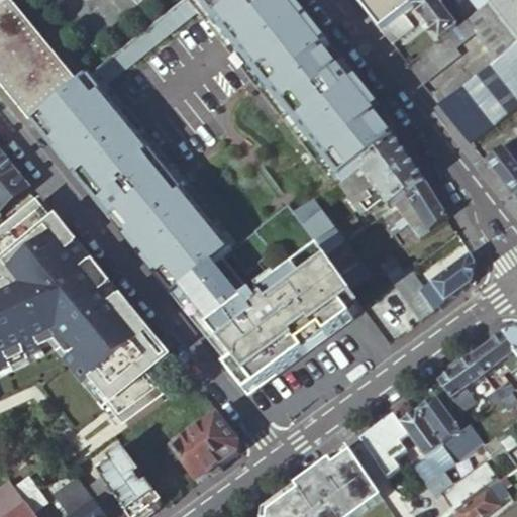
[(0,0),(0,81),(36,125),(85,86),(13,0),(0,0)]
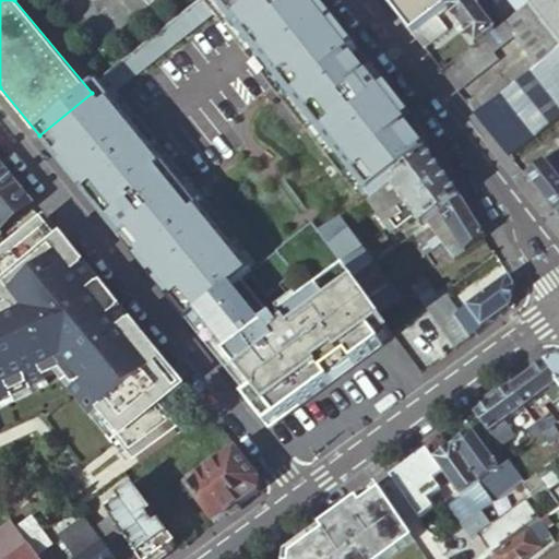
[(203,0),(367,199),(428,153),(317,0),(203,0)]
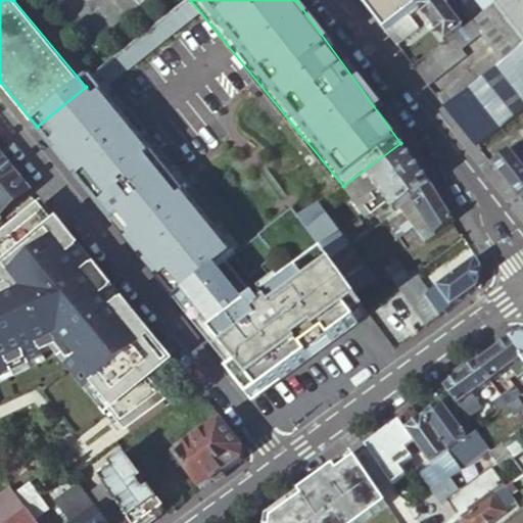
[(360,0),(371,14),(384,31),(385,33),(408,14),(418,7),(425,1),(423,0),(360,0)]
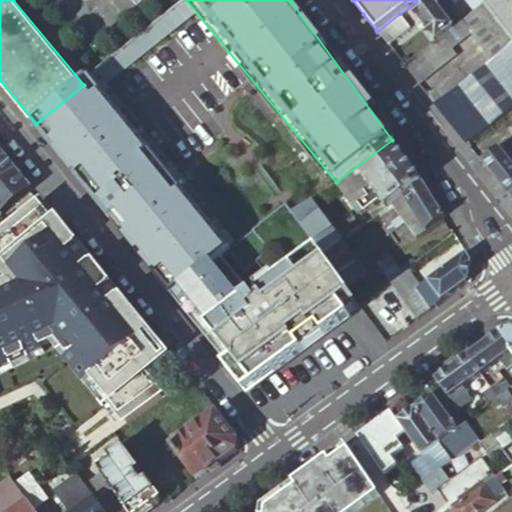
[(417,0),(416,1),(409,7),(436,42),(455,27),(447,16),(454,11),(452,0),(417,0)]
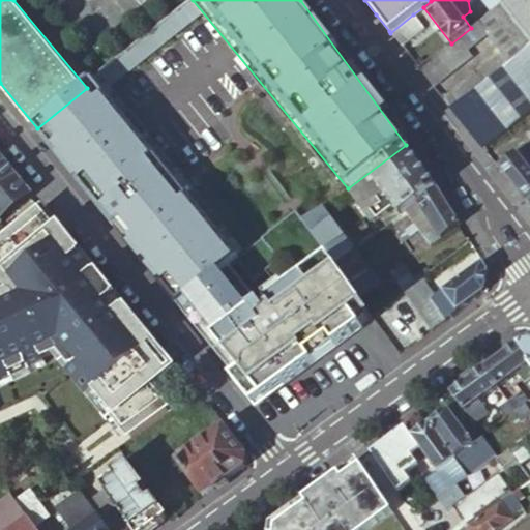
[(481,0),(491,12),(501,4),(498,0),(481,0)]
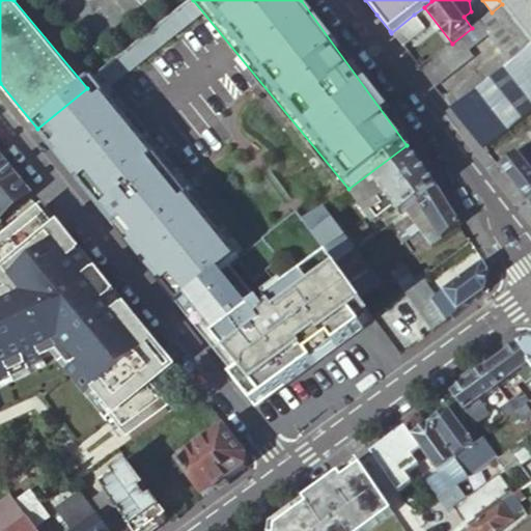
[(530,0),(499,0),(502,4),(530,40),(530,0)]
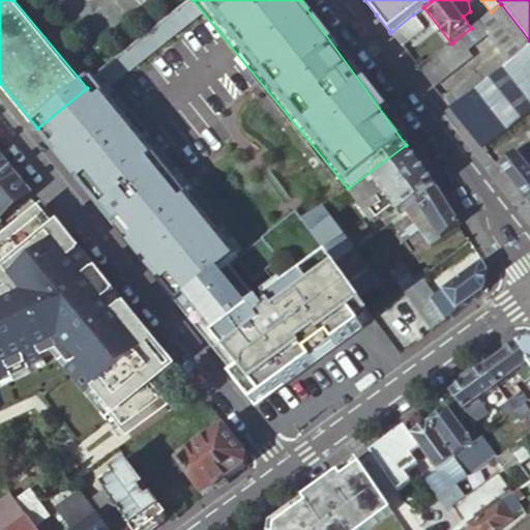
[(510,63),(529,48),(529,40),(501,4),(491,12),(478,23),(471,28),(451,43),(419,68),(433,87),(470,58),(465,51),(487,32),(510,63)]
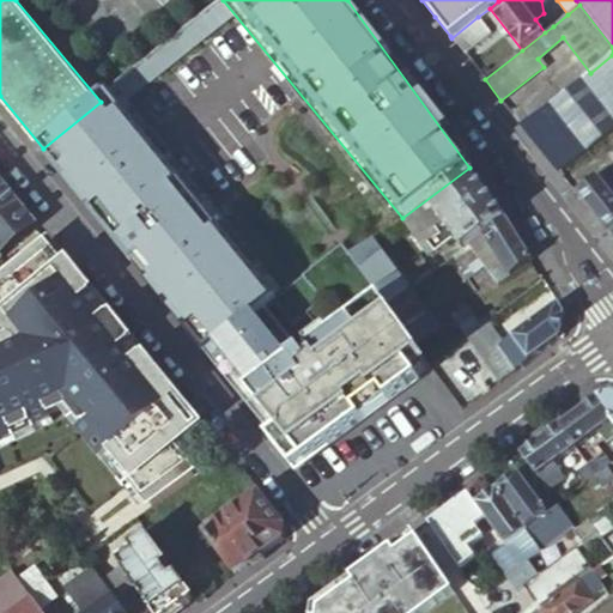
[(545,32),(553,26),(544,13),(535,19),(545,32)]
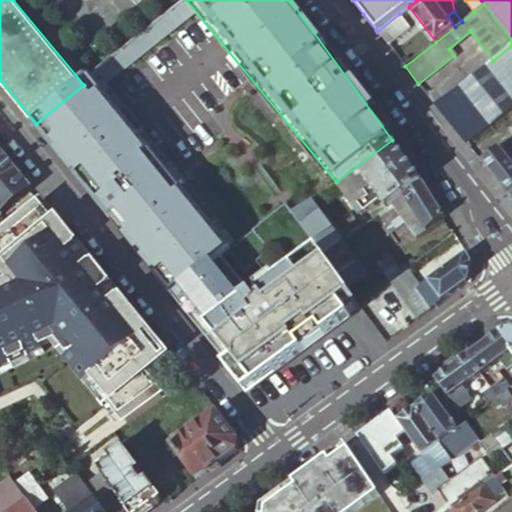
[(399,14),(377,32),(388,45),(410,28),(399,14)]
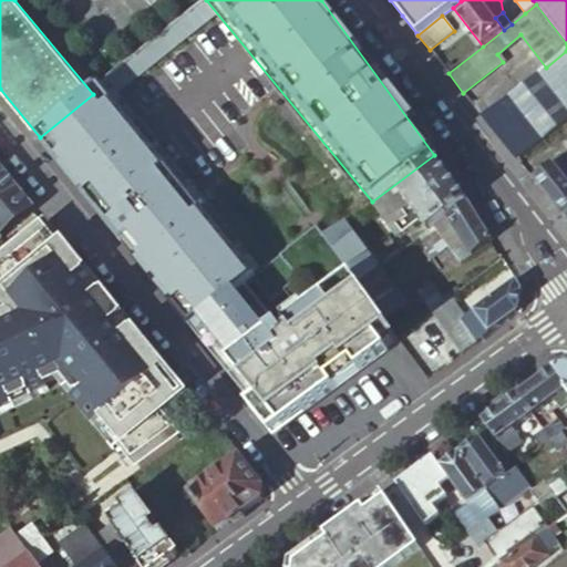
[(517,160),(566,120),(566,51),(546,68),(483,117),(517,160)]
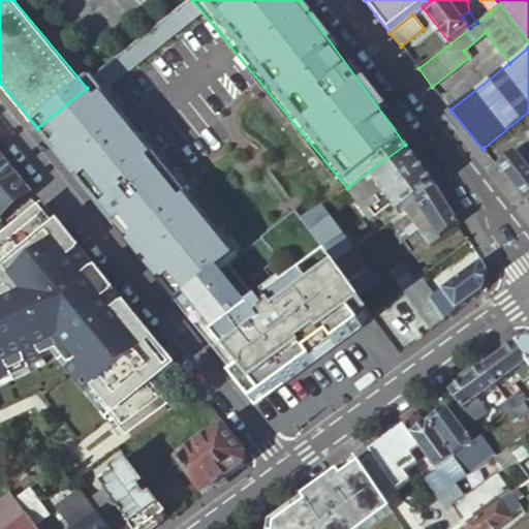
[(232,257),(87,88),(37,128),(199,335),(238,297),(212,267),(232,257)]
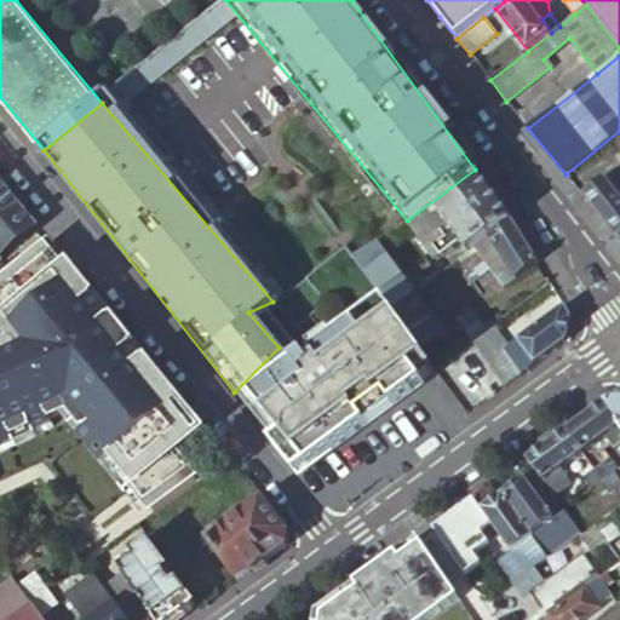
[(511,222),(475,170),(407,220),(435,259),(460,241),(469,253),(476,248),(511,222)]
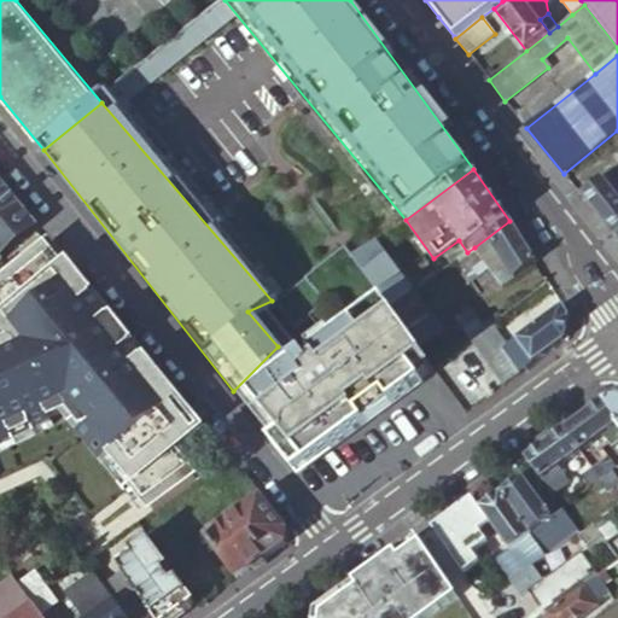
[(617,173),(612,172),(604,178),(617,196),(617,173)]
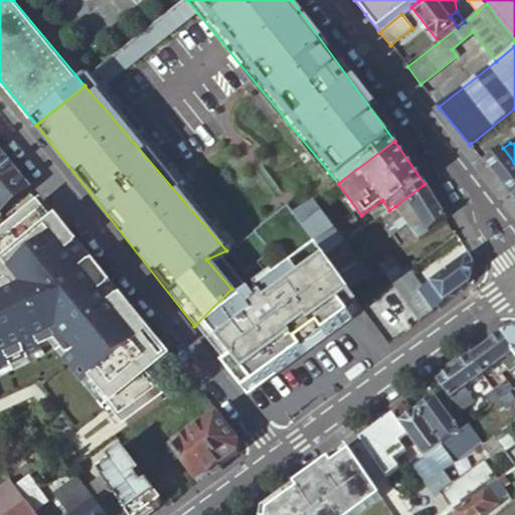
[(484,163),(499,182),(514,169),(514,163),(503,148),(484,163)]
